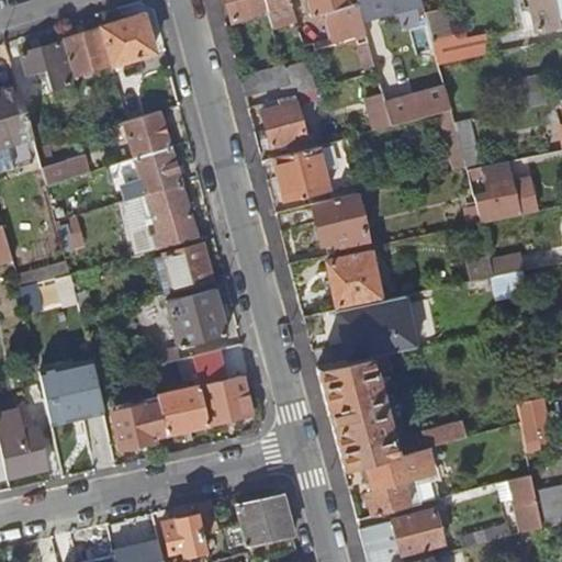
[(226,0),(233,19),(267,8),(265,0),(226,0)]
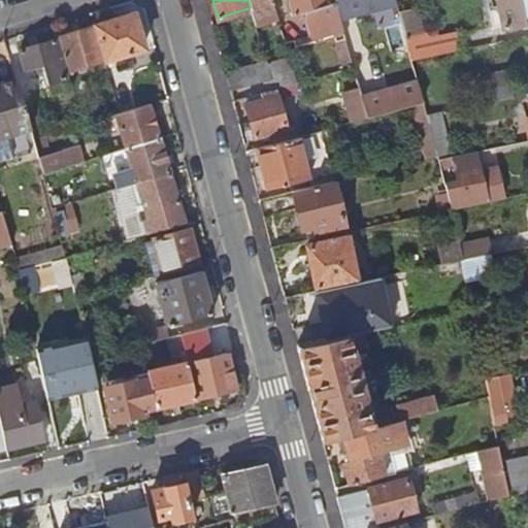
[(249,0),(251,7),(256,24),(277,17),(272,0),(249,0)]
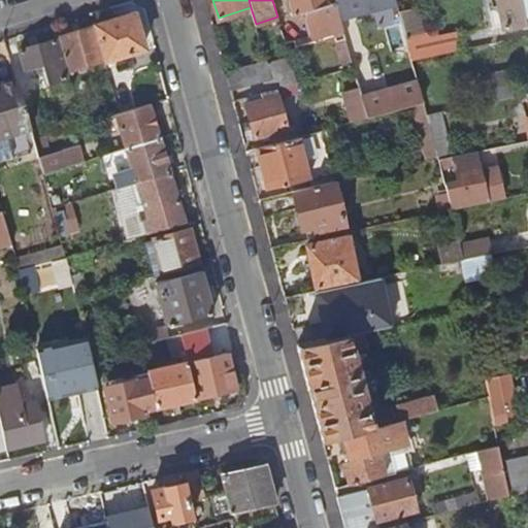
[(288,0),(293,13),(303,10),(311,37),(342,29),(334,0),(333,0),(329,1),(329,0),(288,0)]
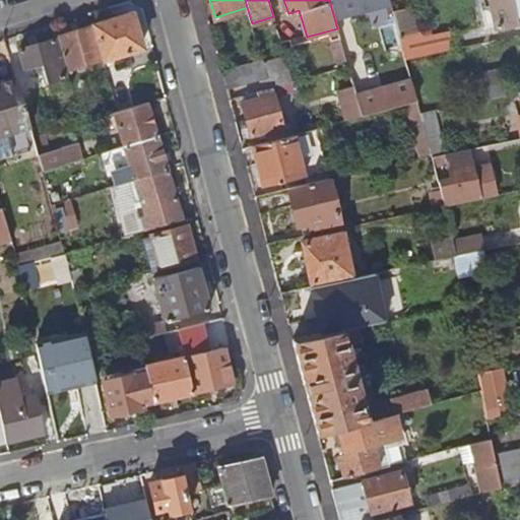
[(519,0),(491,0),(497,27),(519,21),(519,0)]
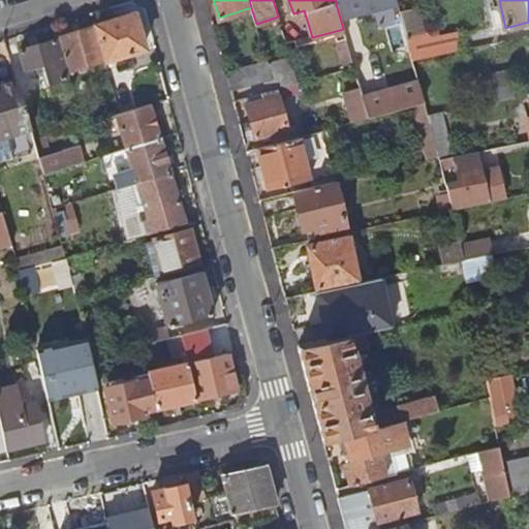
[(399,10),(407,38),(426,33),(418,6),(399,10)]
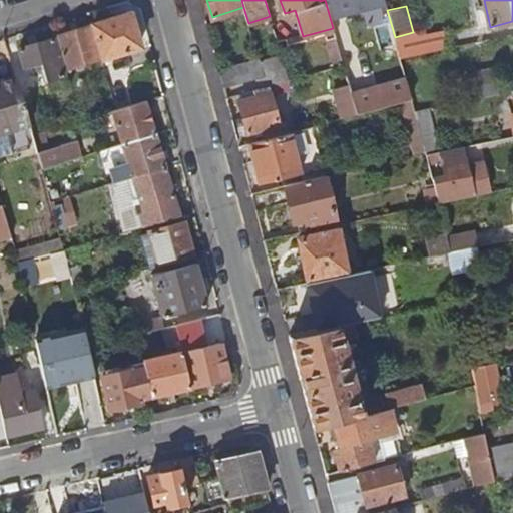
[(132,14),(94,25),(104,59),(142,48),(132,14)]
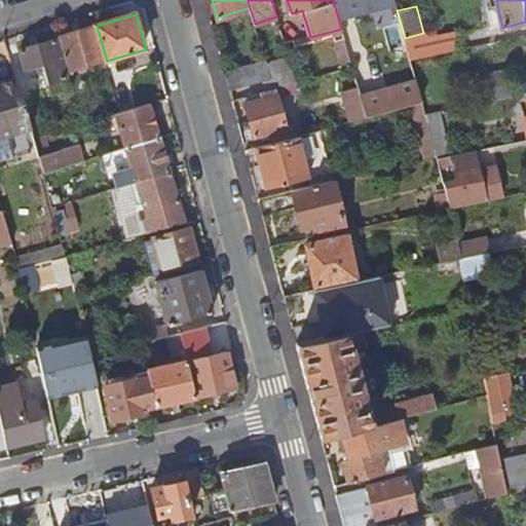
[(97,26),(59,37),(70,74),(90,67),(107,61),(97,26)]
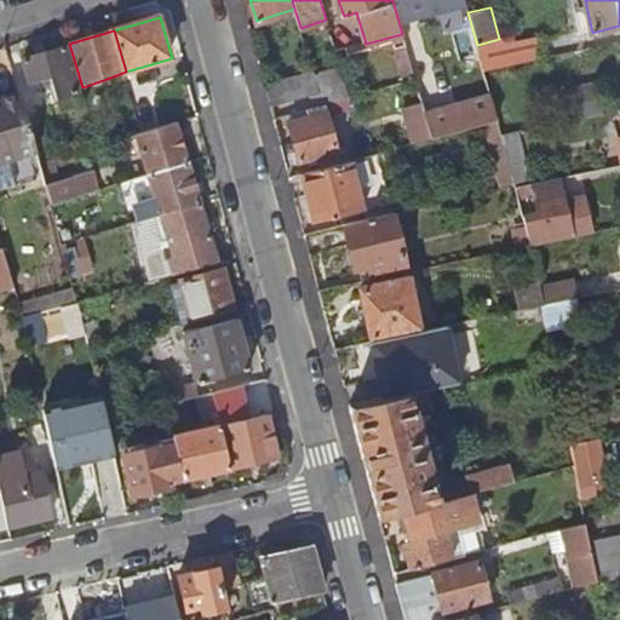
[(514,36),(518,62),(539,58),(533,32),(514,36)]
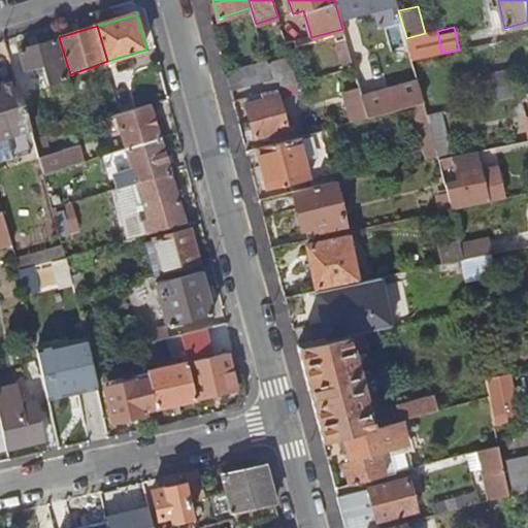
[(406,38),(411,59),(441,53),(437,31),(425,33),(406,38)]
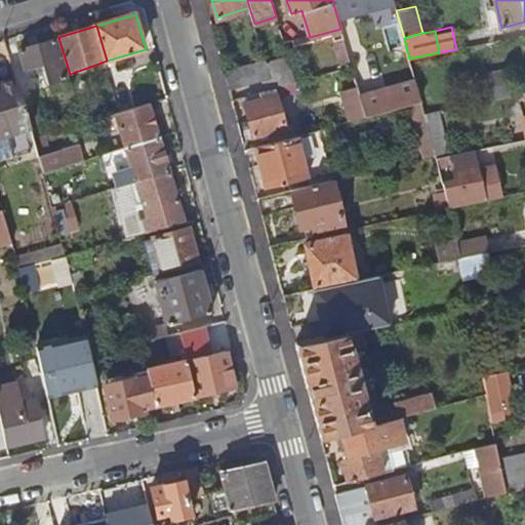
[(331,36),(340,70),(352,67),(341,33),(331,36)]
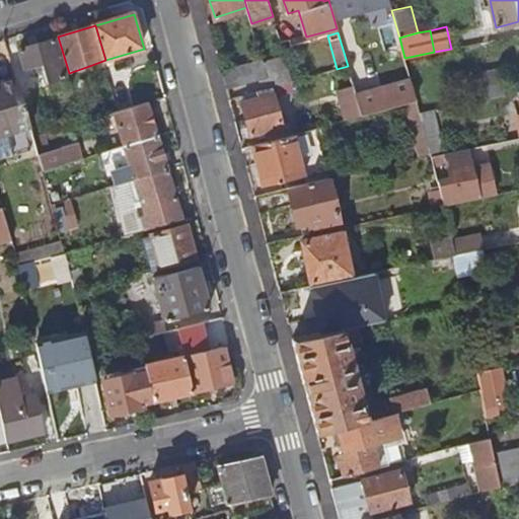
[(384,57),(390,83),(367,89),(368,92),(356,95),(362,115),(416,99),(404,58),(399,38),(386,41),(390,55),(384,57)]
